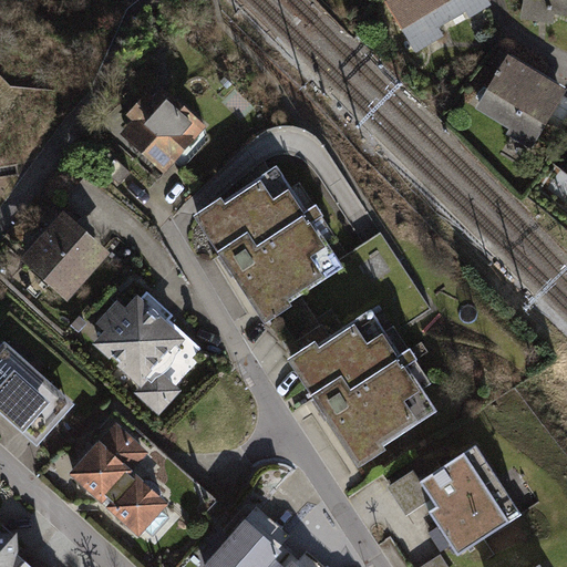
[(389,0),(382,6),(411,48),(481,0),(389,0)]
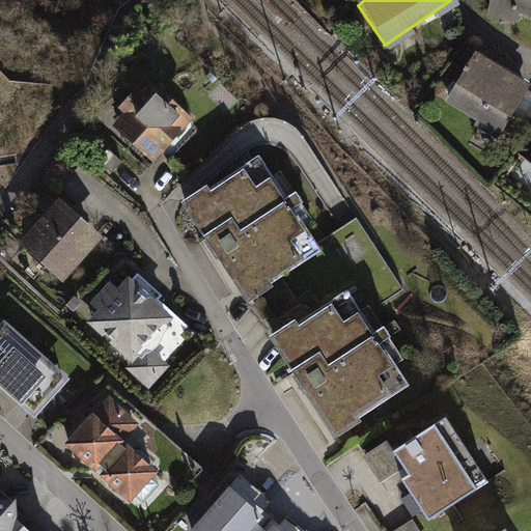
[(530,0),(488,0),(486,16),(518,21),(520,12),(530,15),(530,0)]
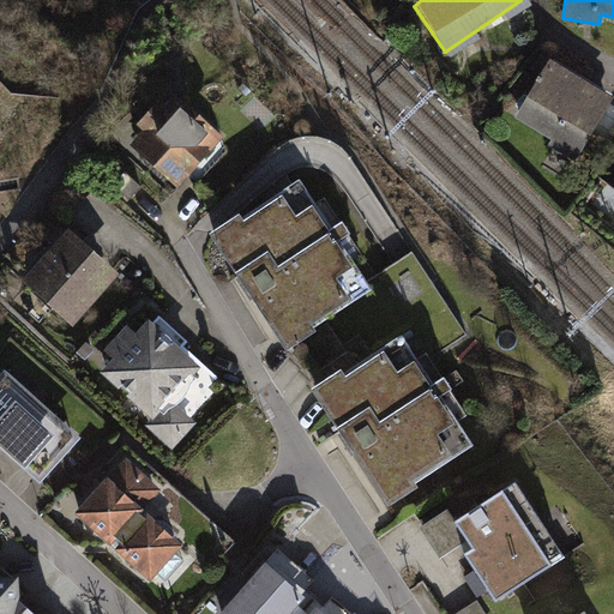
[(612,97),(553,65),(523,120),(582,152),(612,97)]
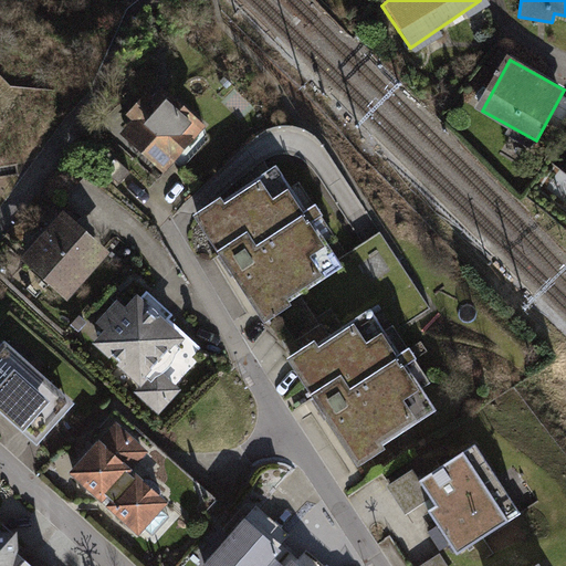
[(122,129),(166,171),(208,122),(160,83),(154,92),(147,86),(127,112),(133,116),(122,129)]
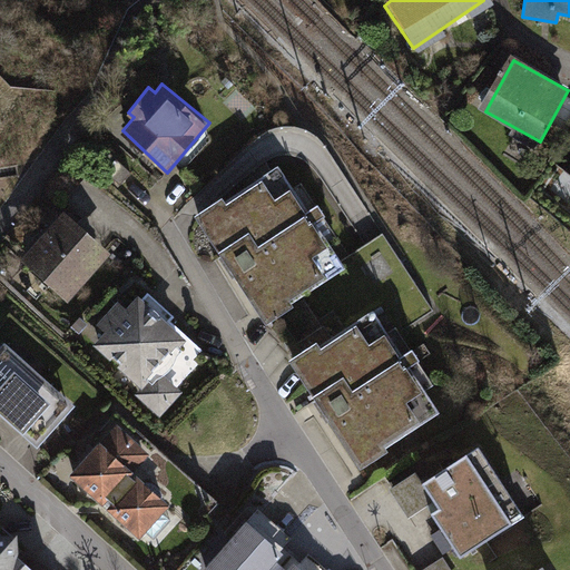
[(276,163),(197,216),(265,318),(342,268),(276,163)]
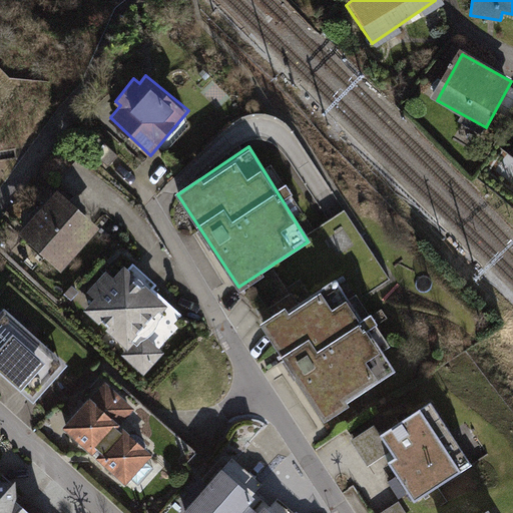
[(100,224),(58,187),(18,231),(61,271),(100,224)]
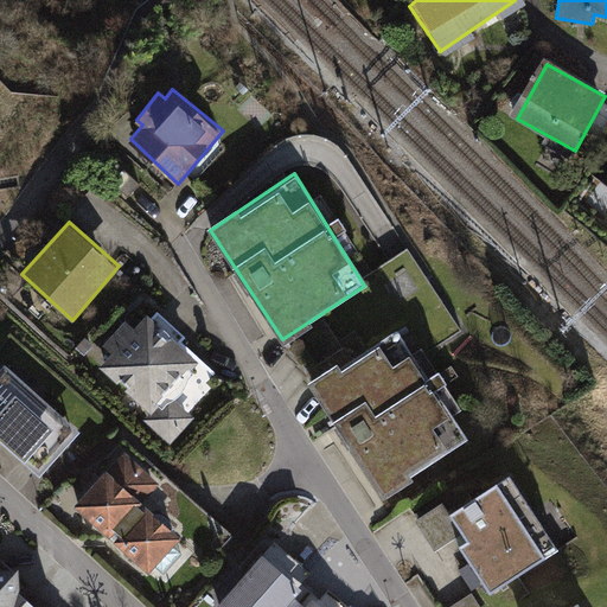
[(112,351),(98,363),(151,411),(145,420),(171,445),(196,419),(176,397),(205,360),(147,311),(135,325),(126,318),(103,344),(112,351)]
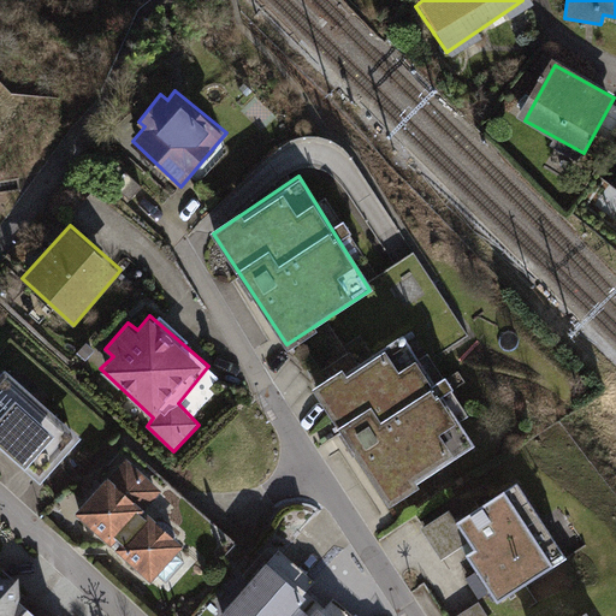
[(401,339),(311,395),(381,508),(471,452),(401,339)]
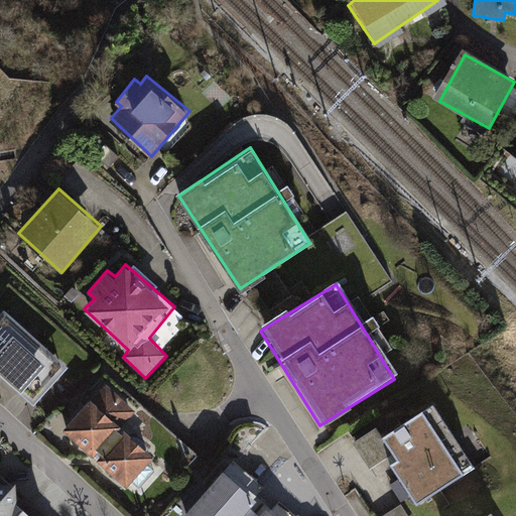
[(6,307),(0,313),(0,378),(34,407),(72,364),(6,307)]
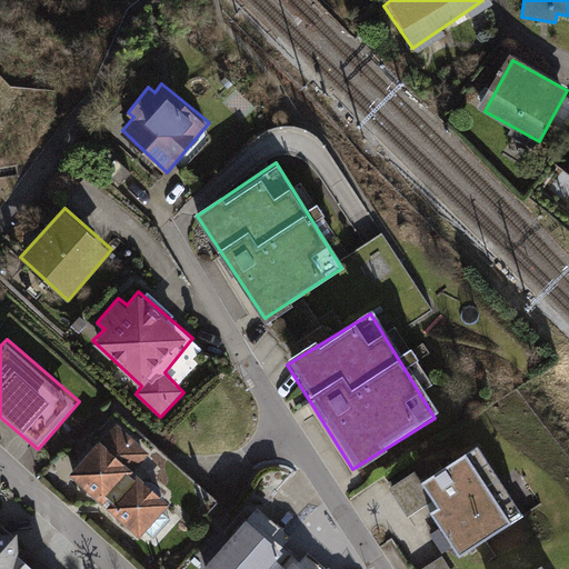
[(160,446),(118,410),(66,472),(142,536),(173,499),(139,470),(160,446)]
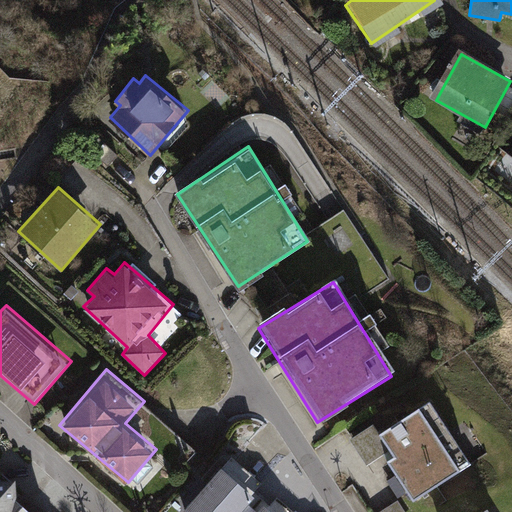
[(427,398),(376,429),(371,421),(347,440),(364,465),(382,455),(414,501),(472,463),(427,398)]
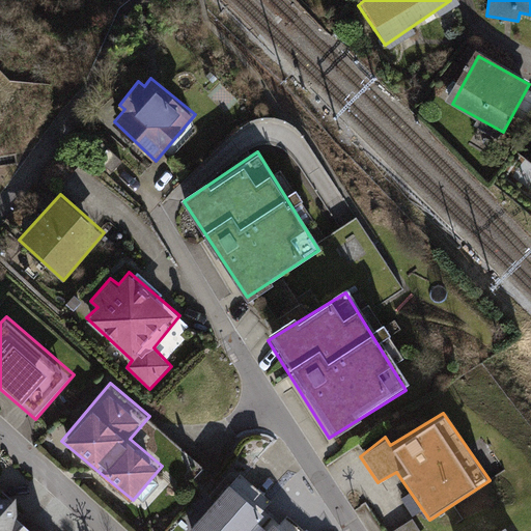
[(257,530),(280,504),(239,471),(189,530),(257,530)]
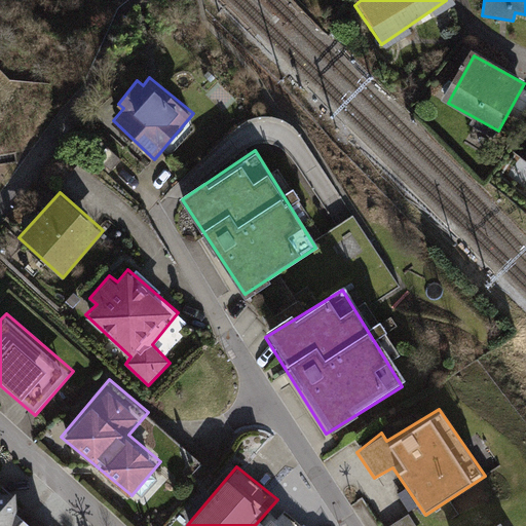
[(16,488),(0,490),(0,525),(52,525),(52,521),(32,523),(19,510),(16,488)]
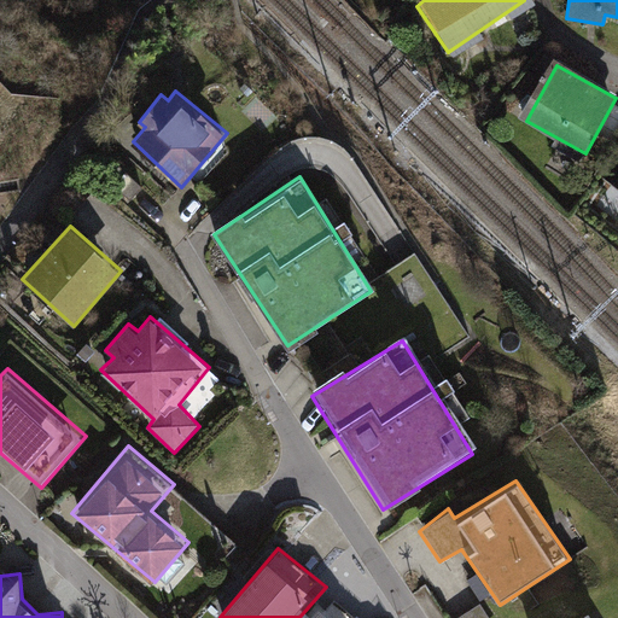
[(353,617),(328,599),(313,617),(353,617)]
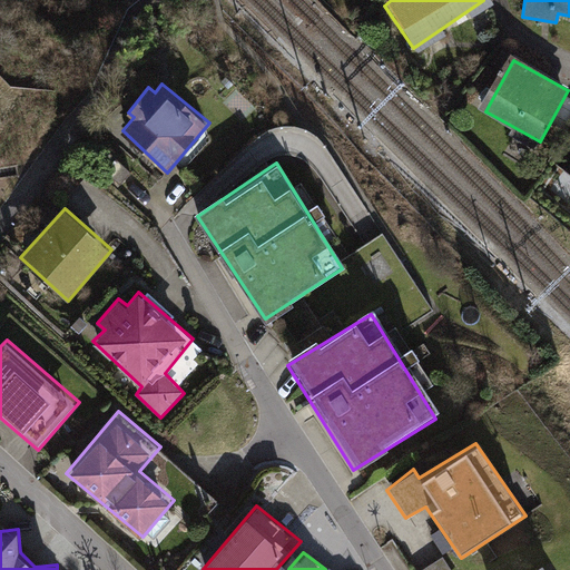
All buildings are outlined.
